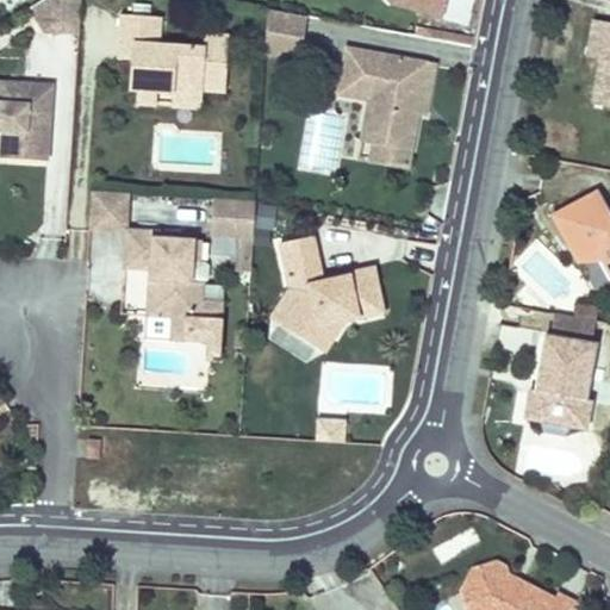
[(81,0),(39,0),(33,4),(48,26),(54,27),(80,29),(81,0)]
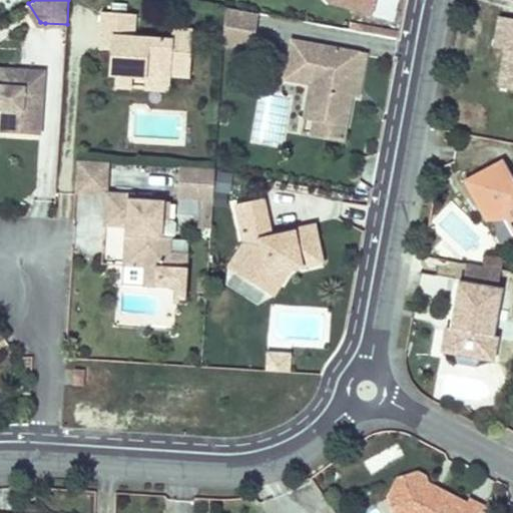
[(332,0),(332,1),(371,11),(373,0),(332,0)]
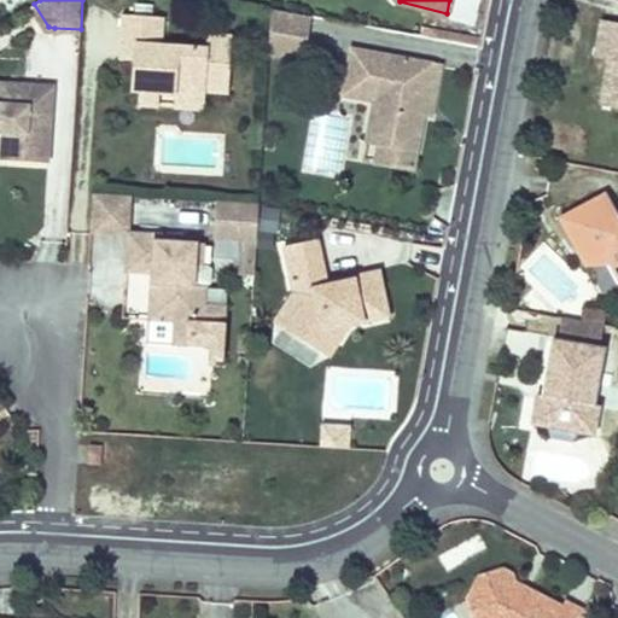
[(312,17),(270,9),(268,52),(304,58),(312,17)]
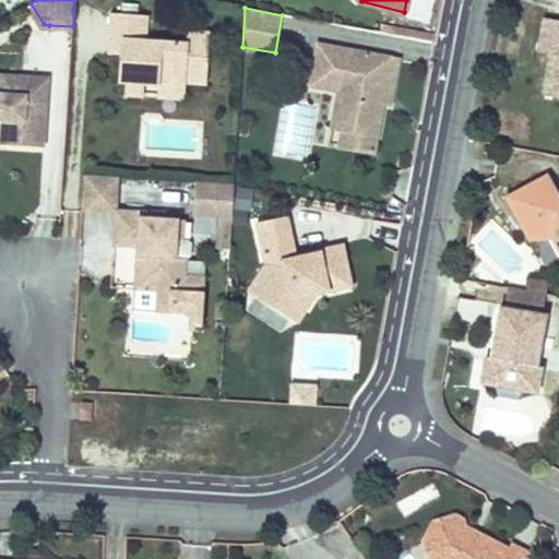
[(113,13),(110,39),(133,42),(132,55),(125,54),(125,56),(122,82),(130,82),(129,88),(132,95),(140,95),(145,90),(145,83),(161,84),(162,80),(187,82),(207,83),(211,32),(188,31),(187,44),(145,40),(147,15),(113,13)]
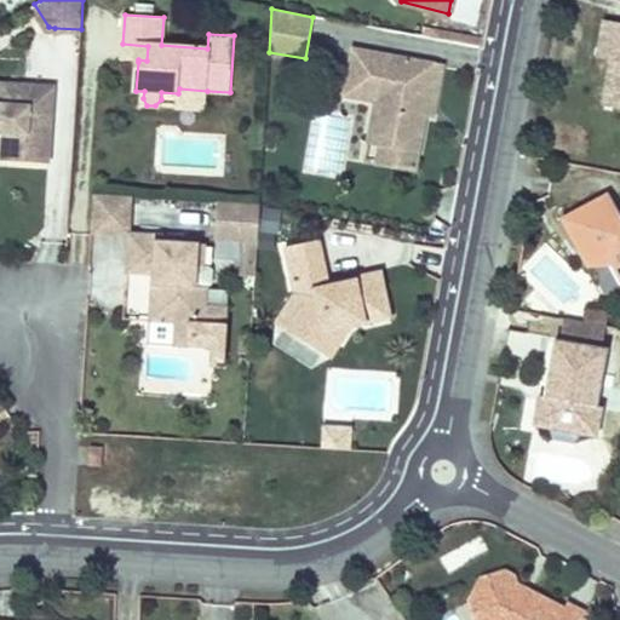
[(602,102),(619,105),(619,21),(606,18),(597,55),(612,57),(607,78),(614,79),(613,87),(606,85),(602,102)]
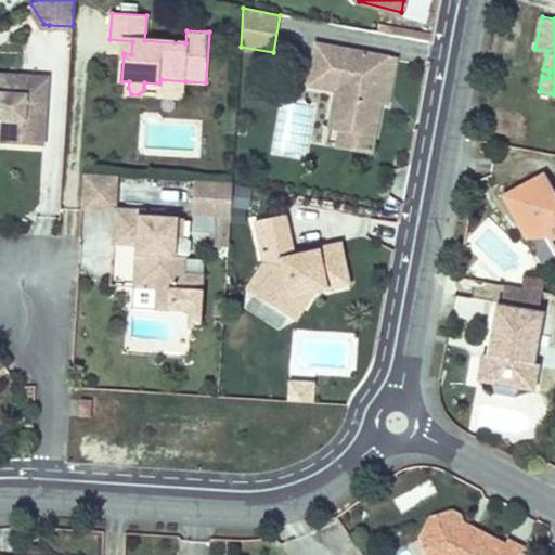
[(132,41),(110,39),(108,54),(124,55),(124,53),(131,54),(132,41)]
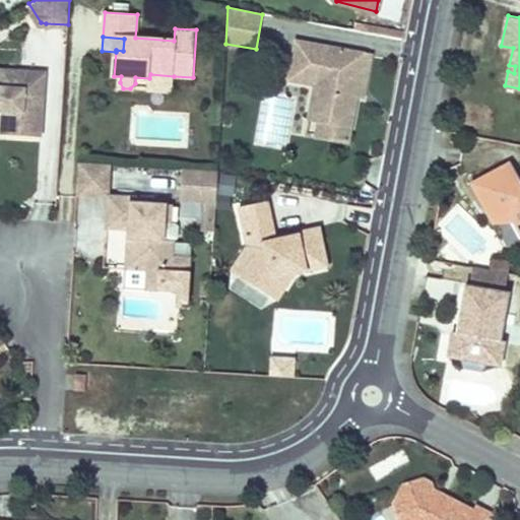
[(371,54),(296,41),(289,79),(316,84),(318,84),(324,93),(319,122),(351,127),(356,96),(358,93),(353,93),(354,86),(359,86),(360,86),(362,86),(364,85),(365,84),(366,82),(371,54)]
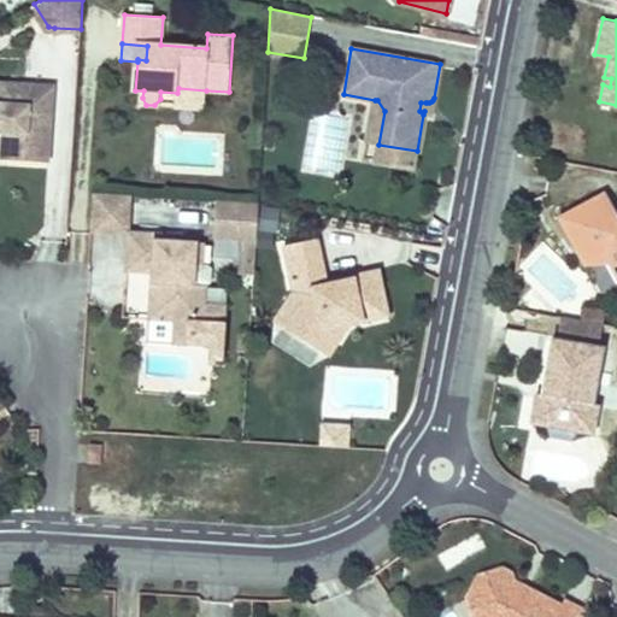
[(0,83),(0,124),(4,125),(3,160),(48,163),(53,87),(0,83)]
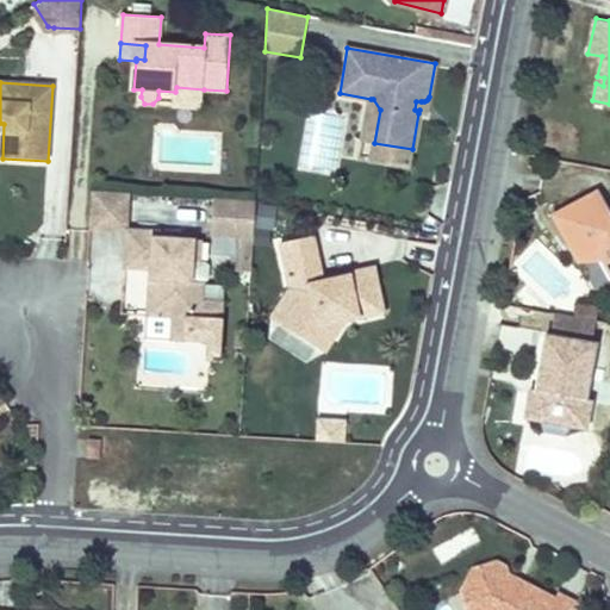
[(176,87),(175,92),(175,105),(203,107),(204,89),(176,87)]
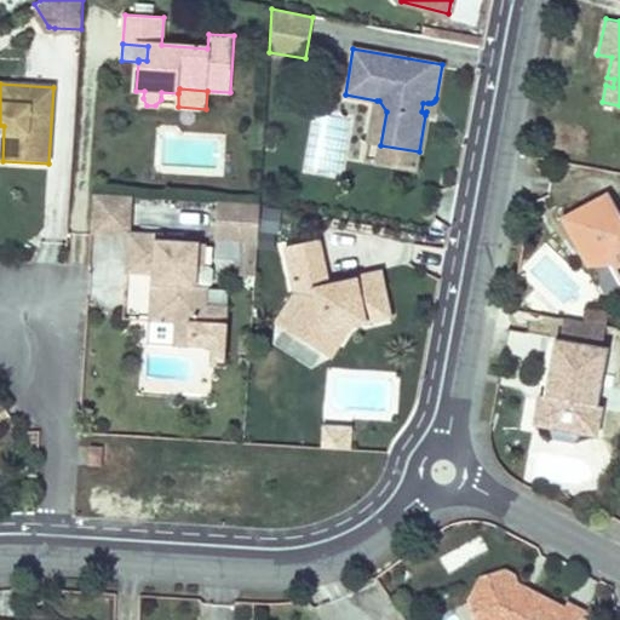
[(432,116),(436,98),(435,101),(434,102),(431,103),(429,103),(428,103),(423,103),(422,112),(426,112),(425,115),(432,116)]
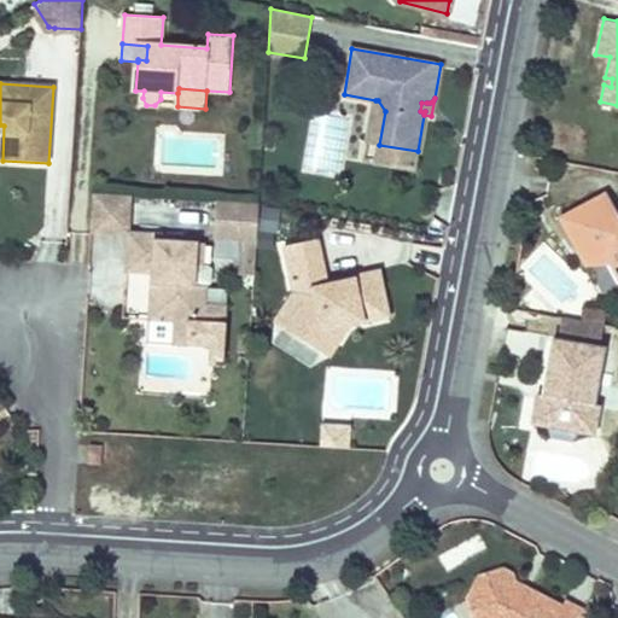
[(378,100),(375,100),(367,143),(379,145),(385,111),(378,100)]
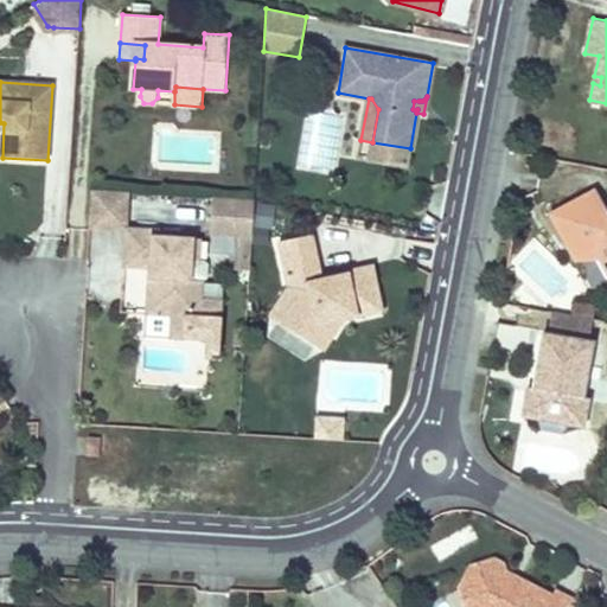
[(410,148),(372,142),(370,161),(407,167),(410,148)]
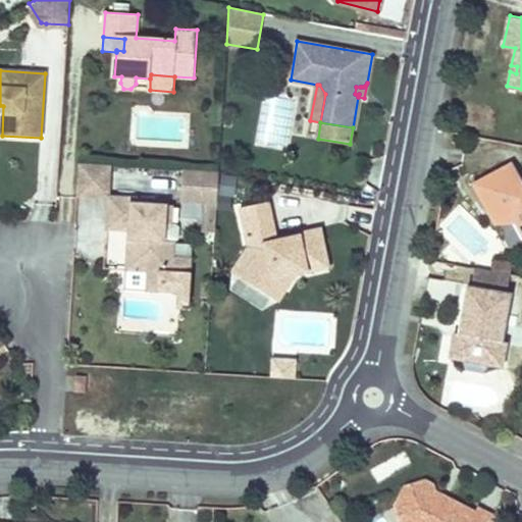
[(474,181),(491,213),(505,206),(513,219),(521,237),(521,178),(513,161),(474,181)]
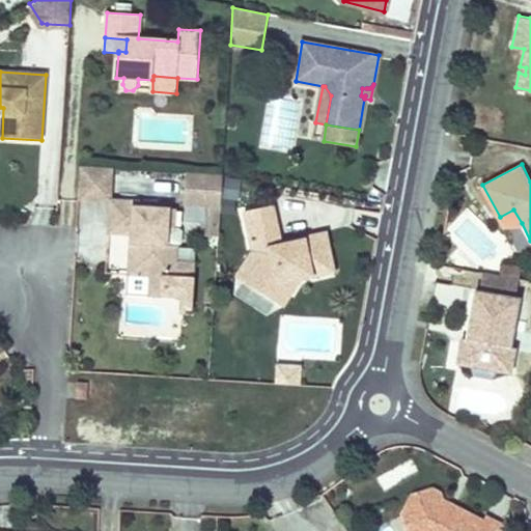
[(186,172),(184,205),(220,207),(222,174),(186,172)]
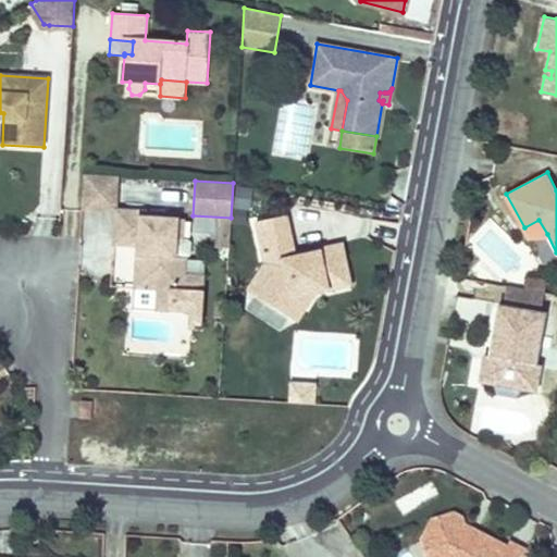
[(173,291),(176,238),(183,238),(185,219),(147,217),(147,210),(115,209),(113,245),(141,247),(140,255),(136,255),(134,288),(173,291)]
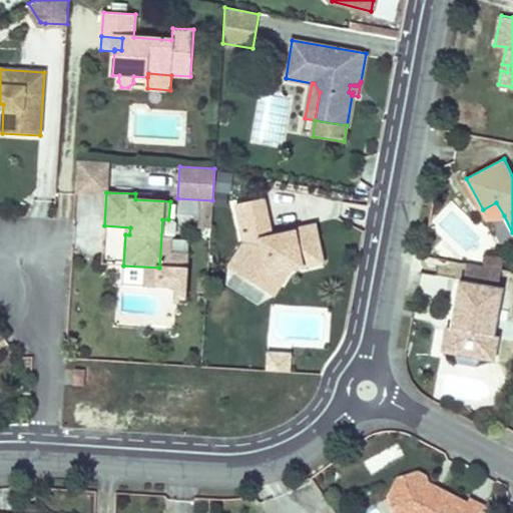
[(243,240),(234,254),(247,264),(239,275),(257,287),(265,276),(279,286),(289,271),(322,265),(316,226),(293,230),(294,232),(283,234),(284,239),(273,241),(272,234),(265,198),(236,202),(243,240)]
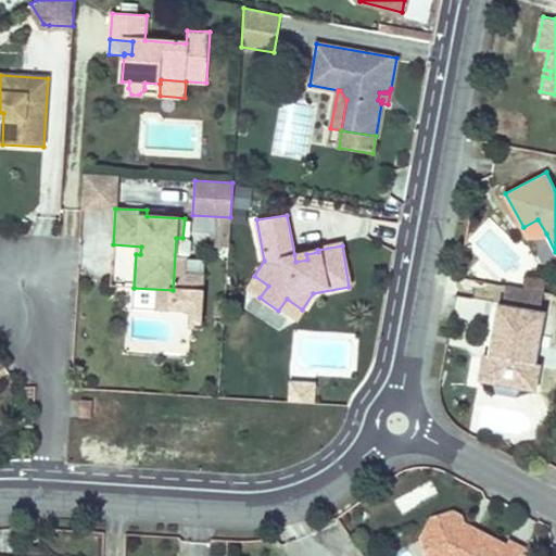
[(538,219),(523,227),(528,236),(546,234),(538,219)]
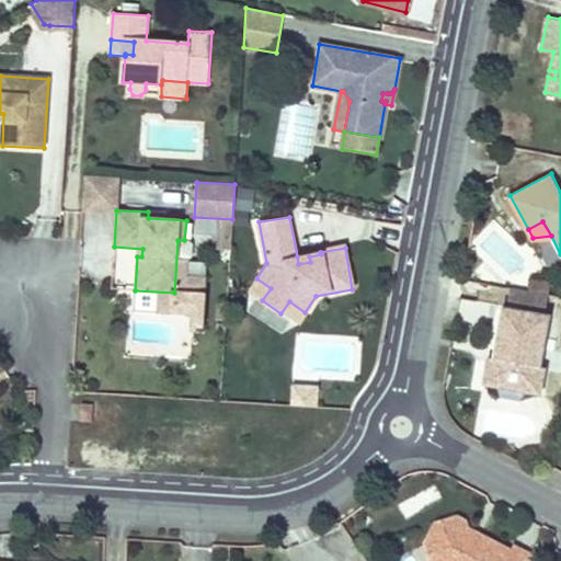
[(178,240),(174,293),(185,294),(187,260),(183,260),(184,240),(178,240)]
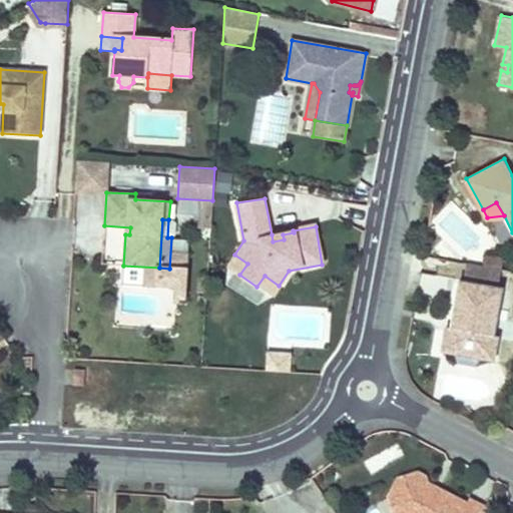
[(294,232),(293,230),(272,234),(273,241),(284,239),(283,234),(294,232)]
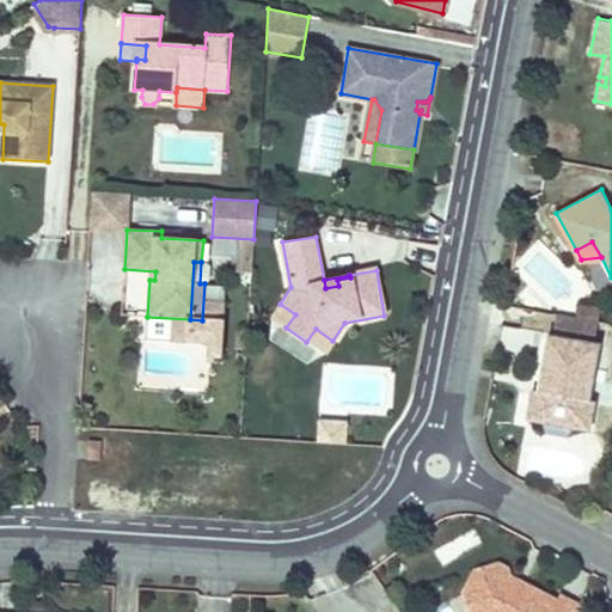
[(286,328),(295,314),(280,304),(270,317),(286,328)]
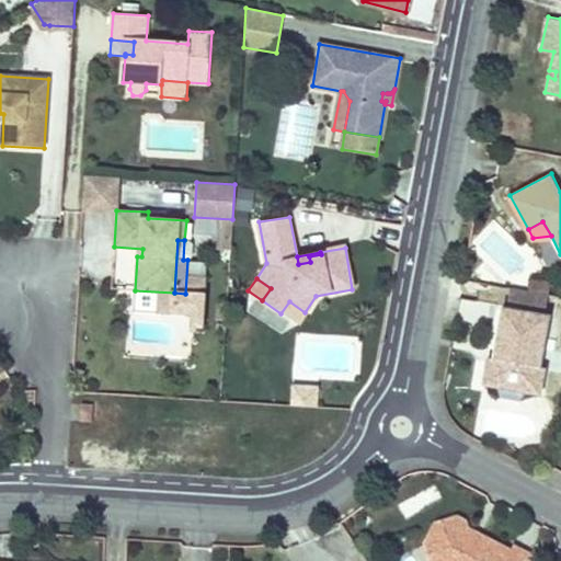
[(550,293),(512,286),(508,308),(546,315),(550,293)]
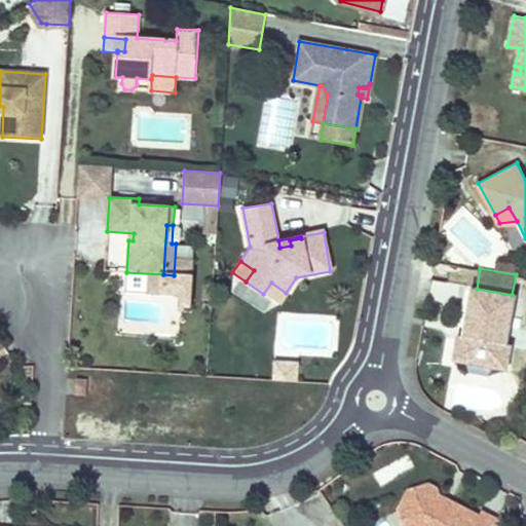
[(263,294),(277,304),(286,293),(271,283),(263,294)]
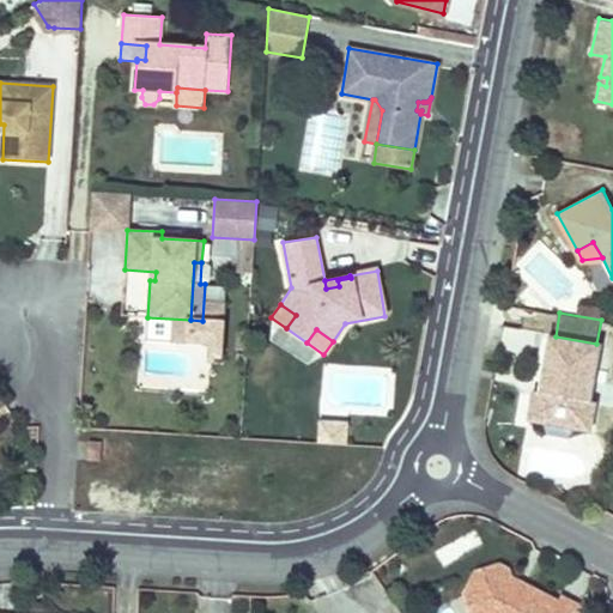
[(556,337),(551,335),(544,374),(552,375),(550,393),(540,392),(534,390),(529,419),(546,422),(550,432),(569,436),(575,426),(592,430),(596,402),(590,401),(601,344),(596,344),(556,337)]
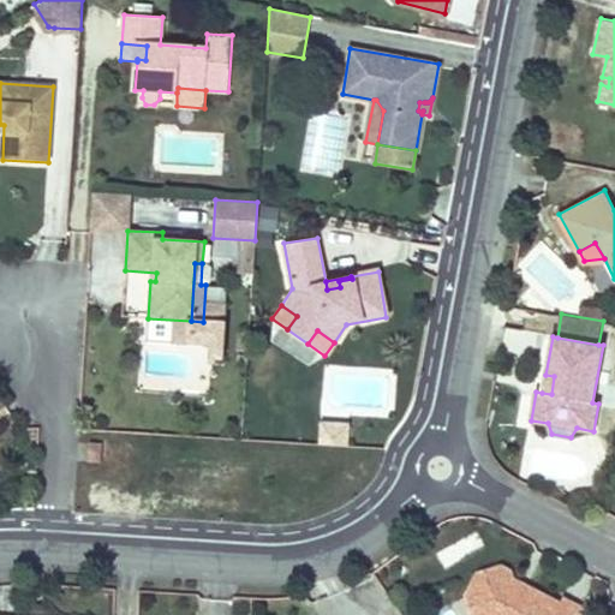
[(554,376),(545,375),(542,393),(551,394),(554,376)]
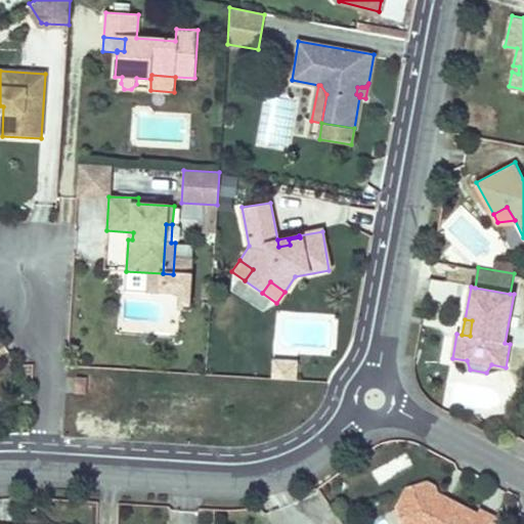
[(273,363),(272,379),(297,380),(298,364),(273,363)]
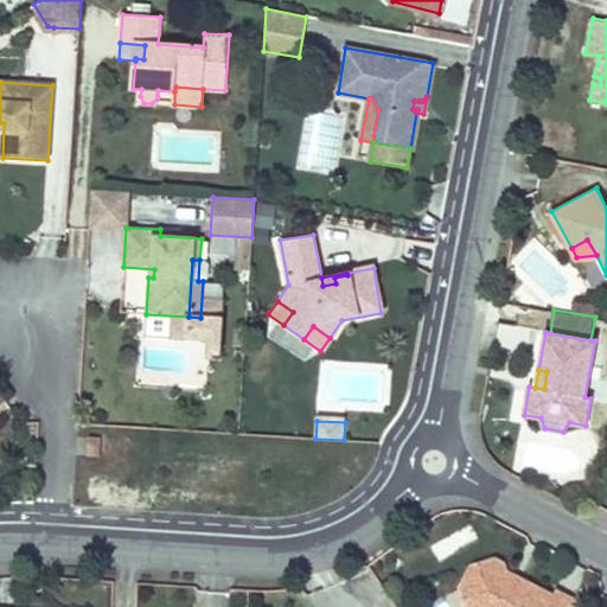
[(90,435),(88,453),(100,454),(102,436),(90,435)]
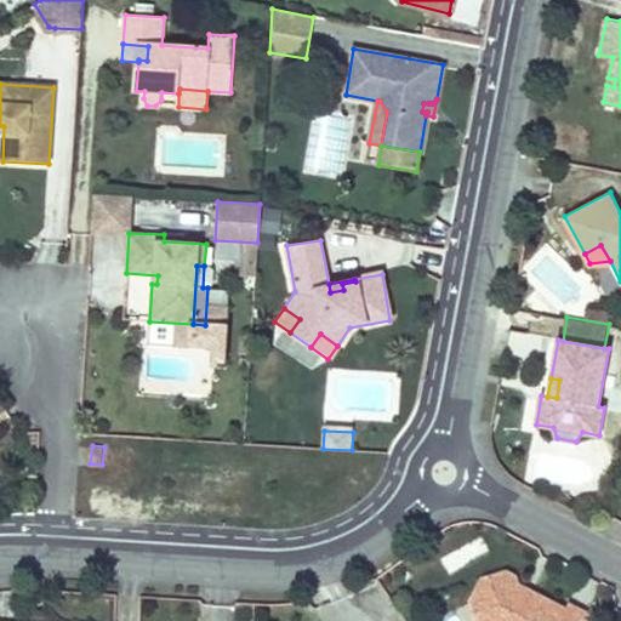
[(476,603),(482,620),(580,620),(585,613),(567,603),(563,609),(533,593),(530,598),(518,592),(518,585),(518,579),(511,575),(488,582),(476,603)]
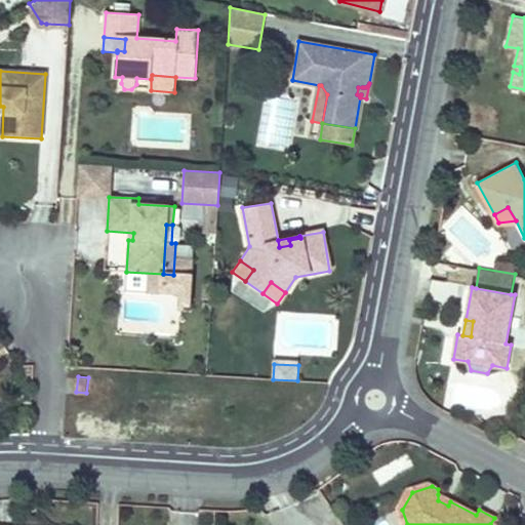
[(448,506),(450,501),(438,494),(438,500),(448,506)]
